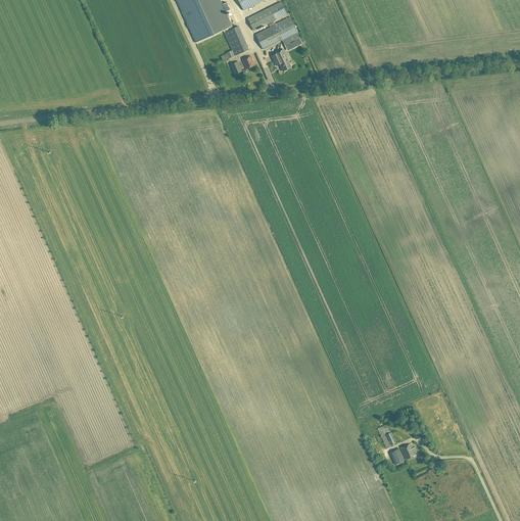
[(174,0),(193,41),(229,25),(218,0),(174,0)]
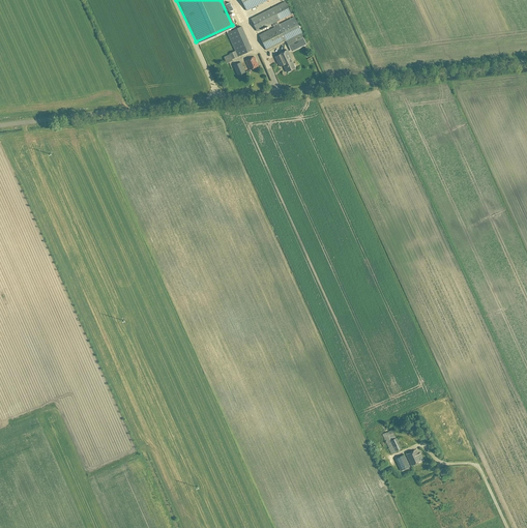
[(239,0),(243,9),(261,0),(239,0)]
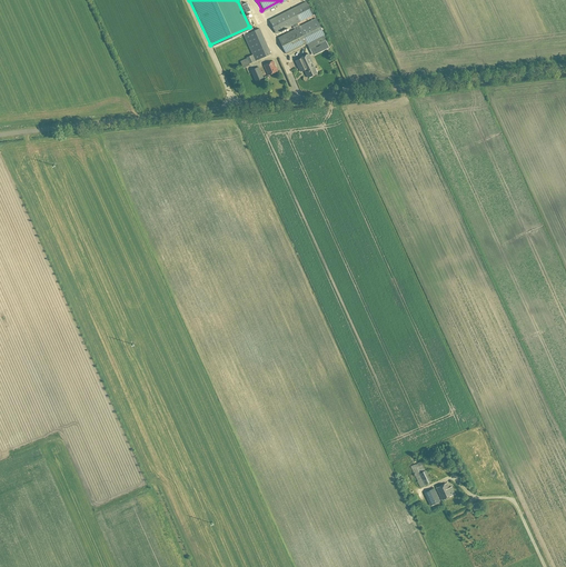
[(283,52),(304,41),(308,49),(311,47),(319,43),(324,41),(320,33),(321,33),(314,17),(296,26),(294,21),(309,13),(303,0),(266,19),(272,31),(289,23),(291,28),(275,36),(283,52)]
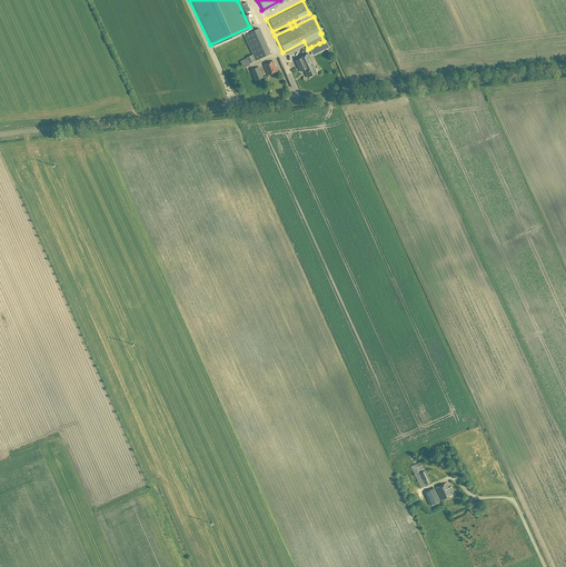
[(265,45),(248,51),(252,59),(268,52),(265,45)]
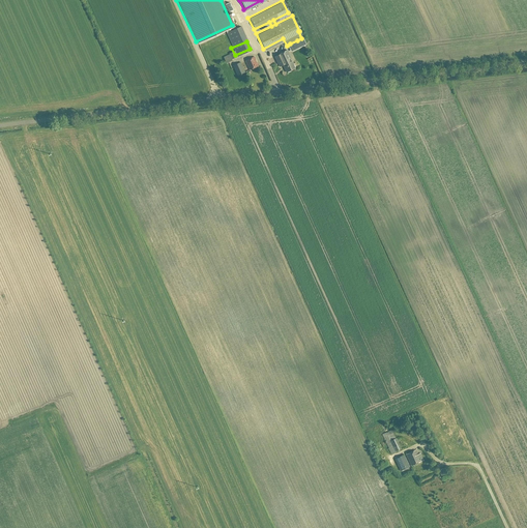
[(276,65),(282,63),(282,65),(284,70),(292,66),(287,56),(288,55),(285,49),(275,53),(272,55),(276,65)]
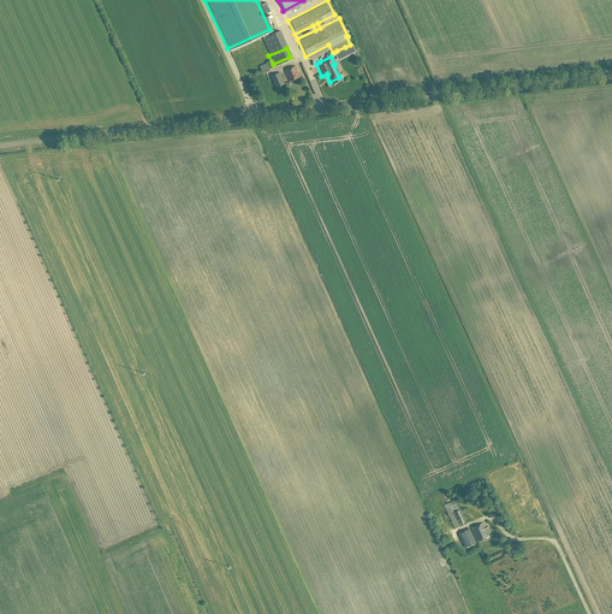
[(292,64),(281,69),(286,80),(297,75),(292,64)]
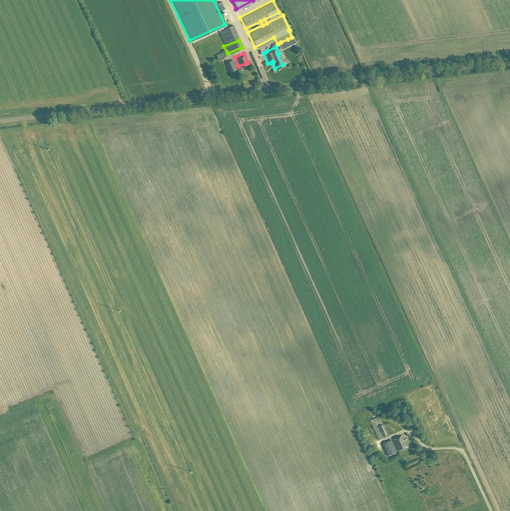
[(229,58),(222,62),(226,71),(234,68),(229,58)]
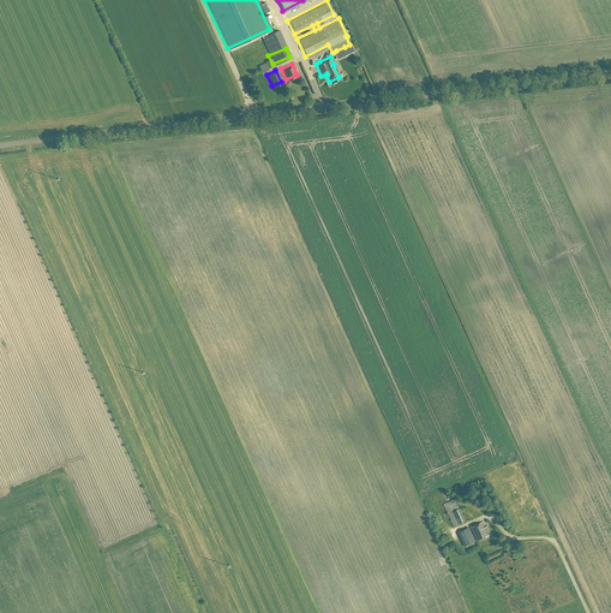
[(455,507),(450,497),(441,503),(451,525),(455,523),(461,519),(455,506),(455,507)]
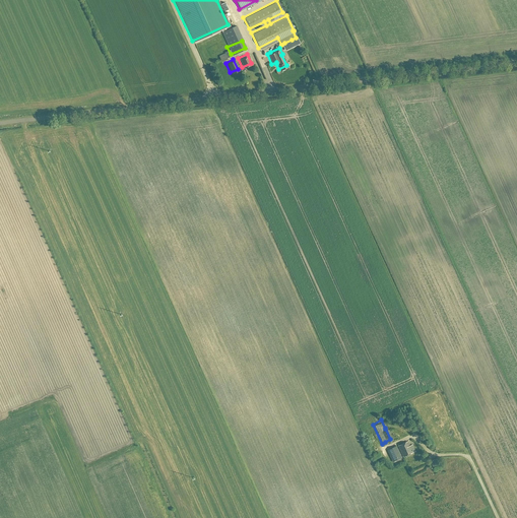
[(412,450),(409,443),(407,444),(405,440),(395,444),(400,455),(412,450)]
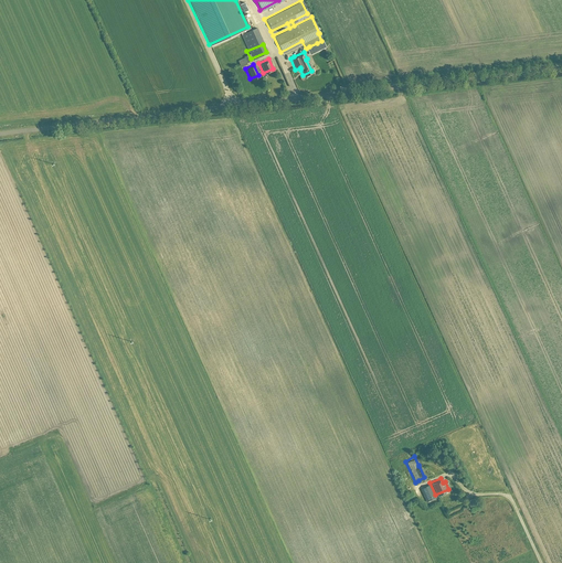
[(419,488),(424,500),(434,496),(427,484),(419,488)]
